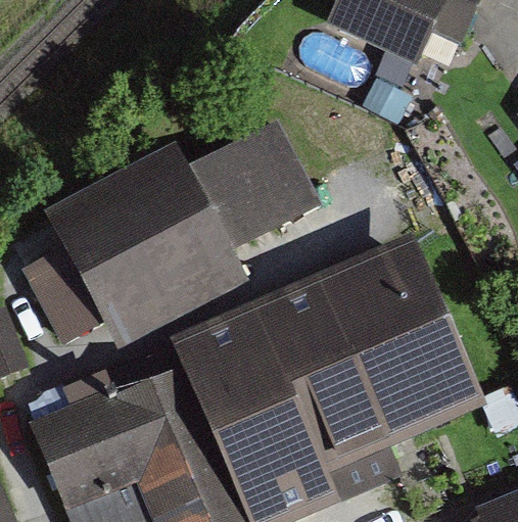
[(339,0),(329,21),(416,61),(431,27),(461,32),(475,0),(339,0)]
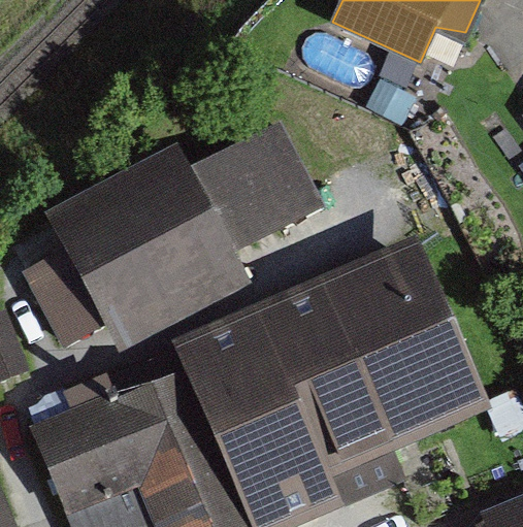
[(422,71),(447,83),(463,45),(438,34),(422,71)]
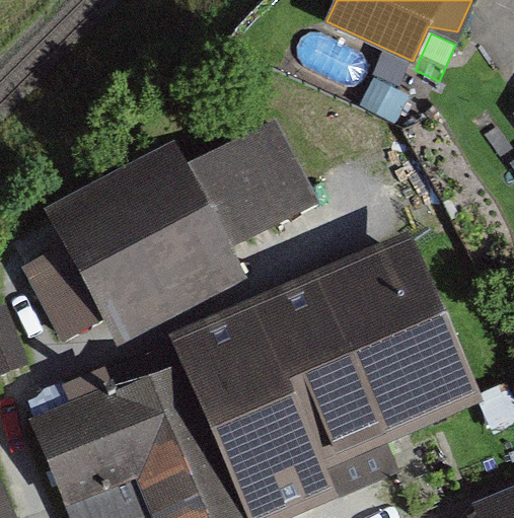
[(312,206),(268,123),(56,235),(63,248),(22,270),(61,343),(101,322),(112,342),(229,279),(217,255),(312,206)]
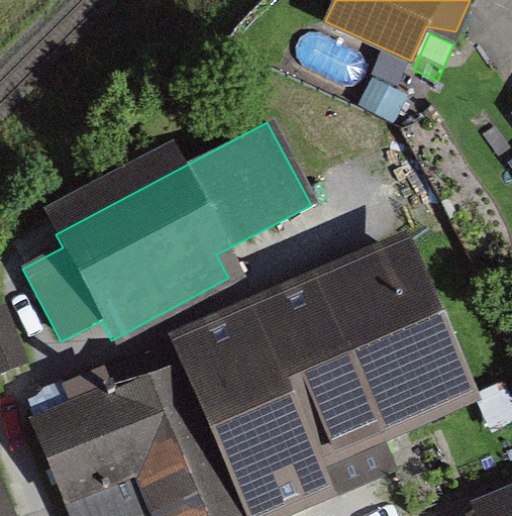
[(55,408),(29,417),(67,515),(278,515),(392,473),(384,451),(474,417),(408,246),(150,345),(160,369),(107,389),(101,372),(47,392),(55,408)]
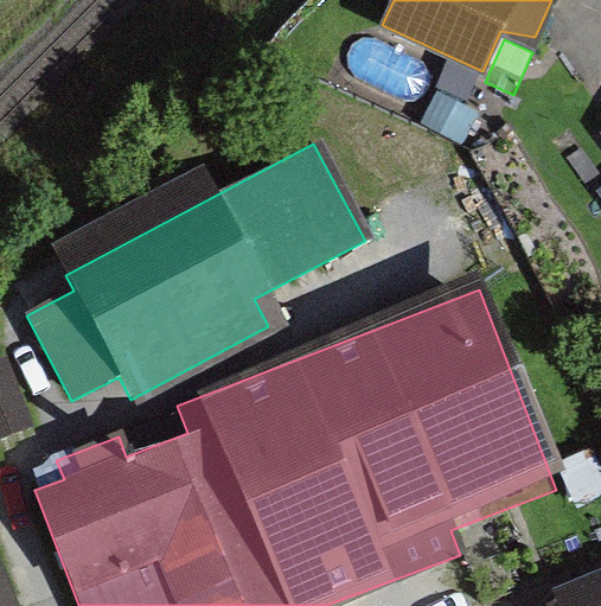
[(0,438),(27,427),(0,363),(0,438)]
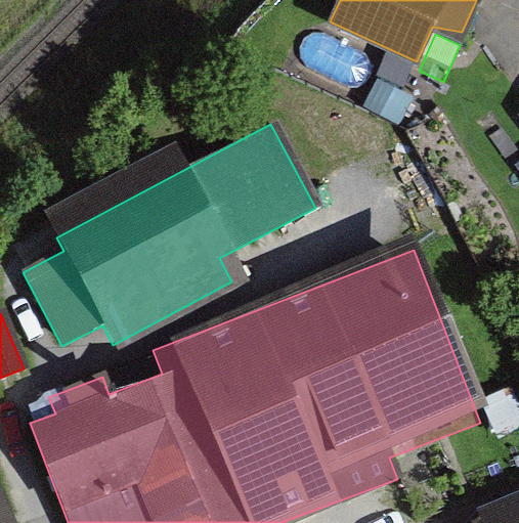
[(518,522),(518,507),(480,522),(518,522)]
